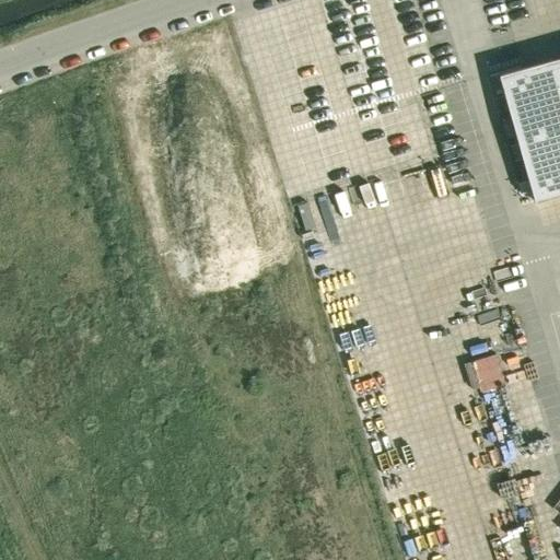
[(559,57),(499,74),(535,202),(559,195),(559,57)]
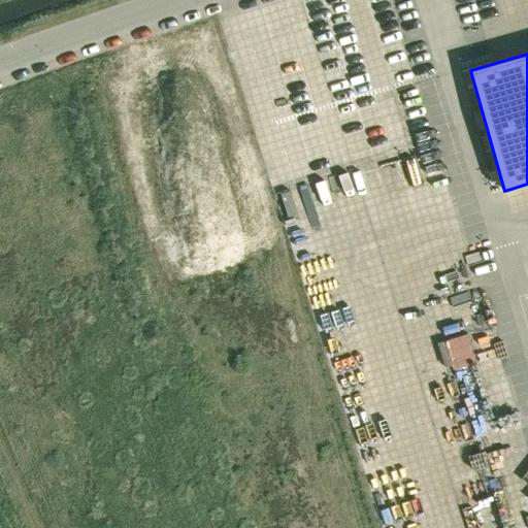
[(390,527),(401,523),(393,503),(382,508),(390,527)]
